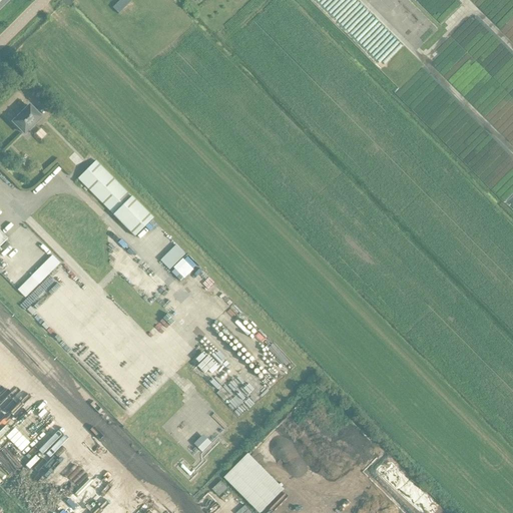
[(120,0),(112,8),(114,10),(117,13),(130,0),(129,0),(120,0)]
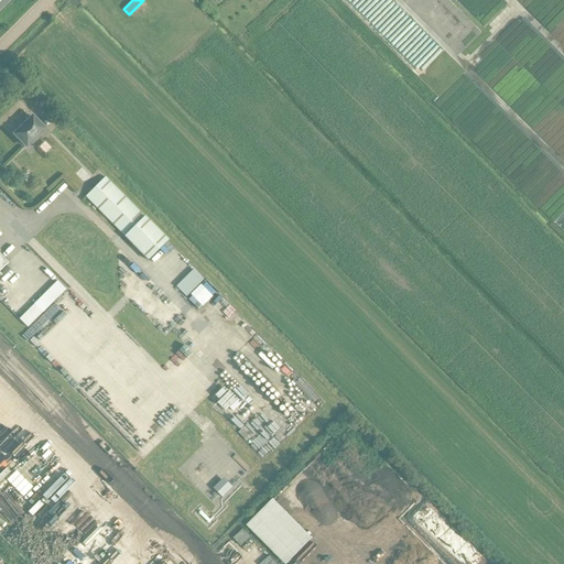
[(26,148),(44,130),(32,117),(14,134),(26,148)]
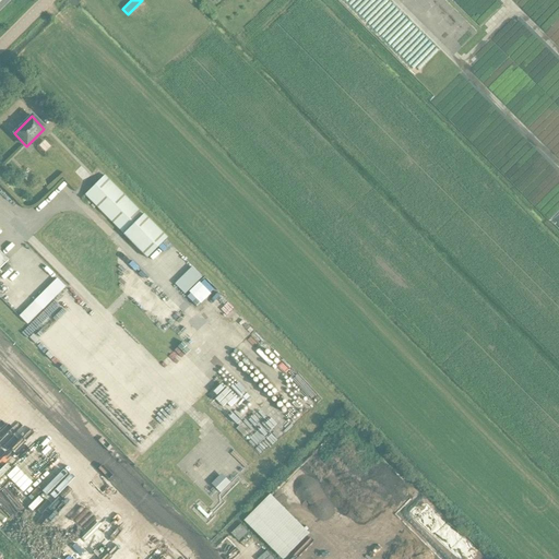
[(104,176),(84,195),(146,258),(166,239),(104,176)]
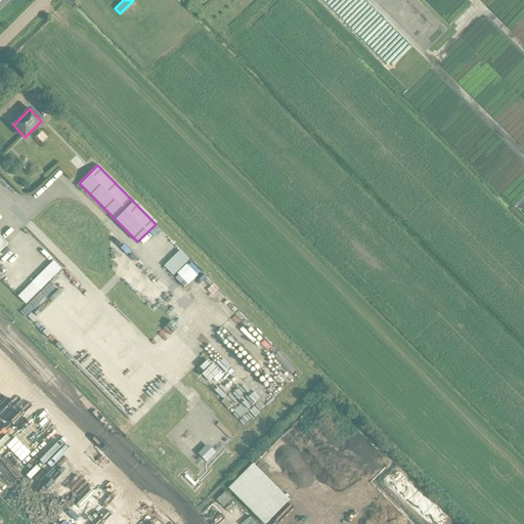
[(181,250),(165,266),(173,275),(189,259),(181,250)]
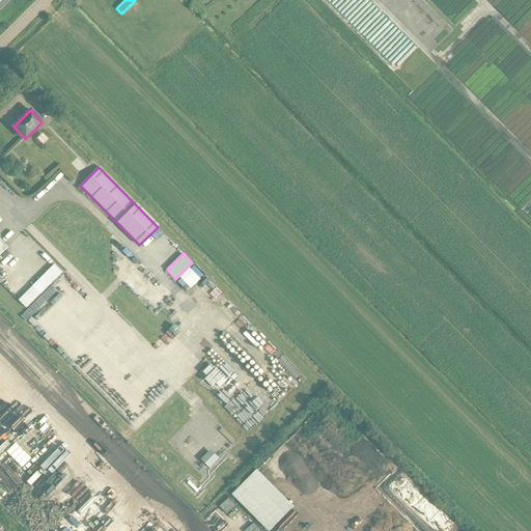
[(267,339),(253,325),(245,333),(259,347),(267,339)]
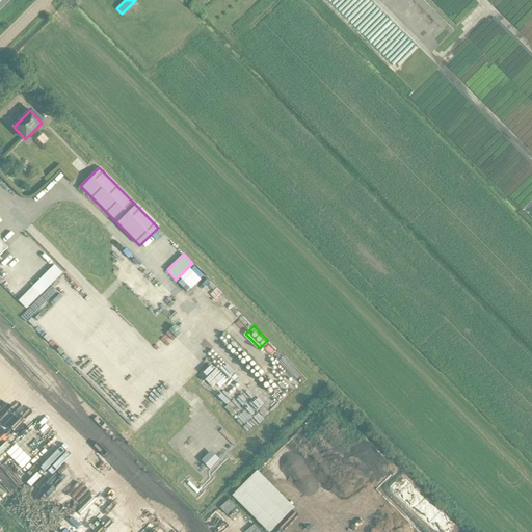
[(267,378),(276,370),(271,365),(263,374),(267,378)]
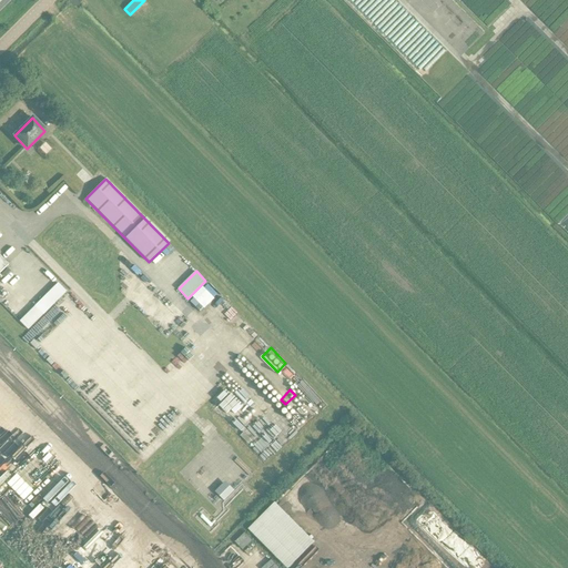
[(215,492),(224,501),(235,490),(225,482),(215,492)]
